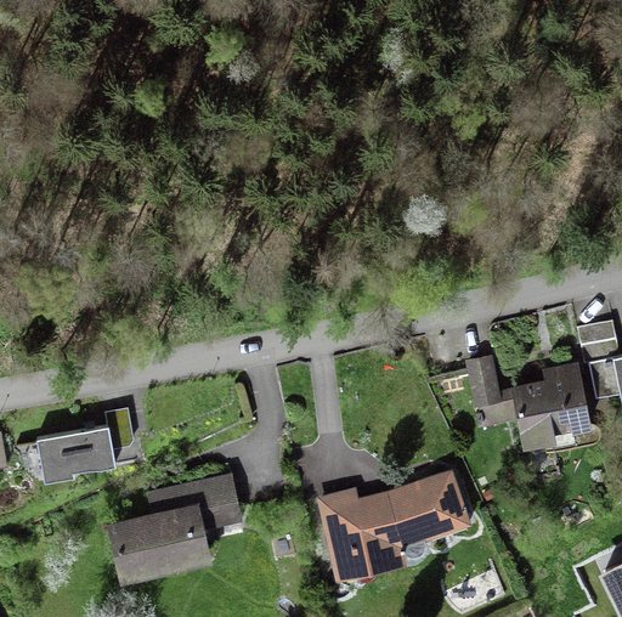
[(621,354),(621,355),(614,322),(577,329),(584,367),(589,366),(595,401),(620,396),(621,406),(621,354)]
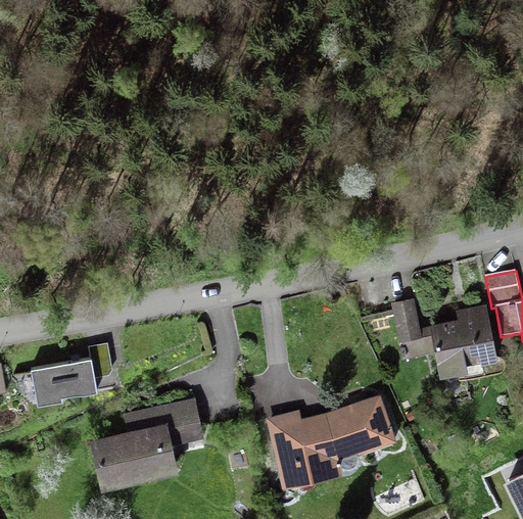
[(420,329),(415,299),(391,304),(402,361),(435,355),(439,378),(483,370),(482,364),(497,361),(486,304),(457,311),(458,319),(429,324),(430,327),(420,329)]
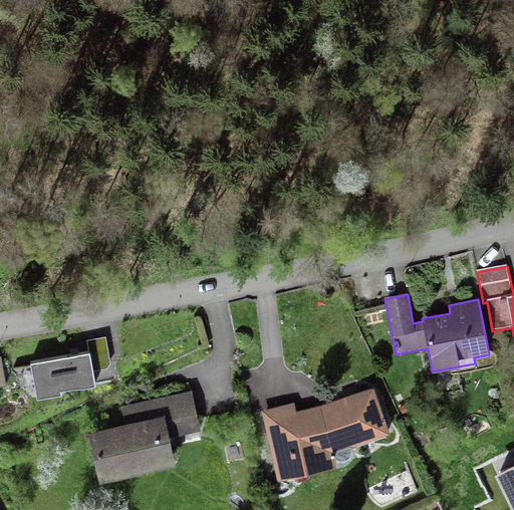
[(86,341),(87,352),(89,351),(93,372),(103,371),(106,370),(109,367),(110,364),(106,338),(86,341)]
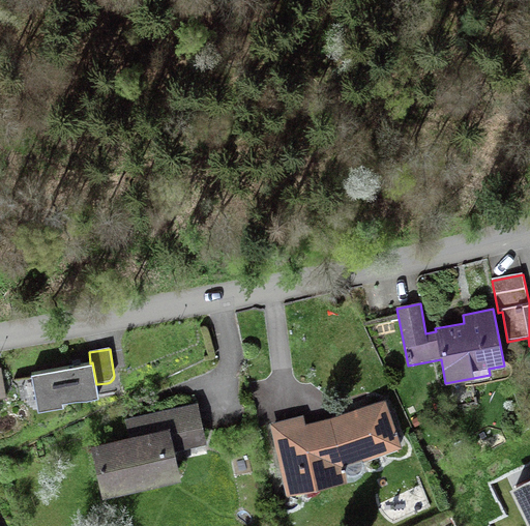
[(63,405),(98,399),(96,384),(92,362),(90,363),(31,373),(37,413),(63,409),(63,405)]
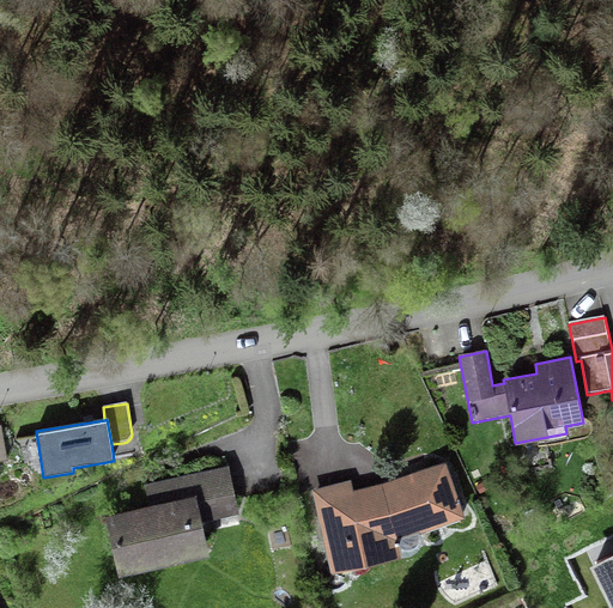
[(465,516),(445,462),(383,485),(353,492),(351,482),(313,491),(332,575),(402,557),(400,549),(411,551),(418,547),(423,541),(420,534),(465,516)]
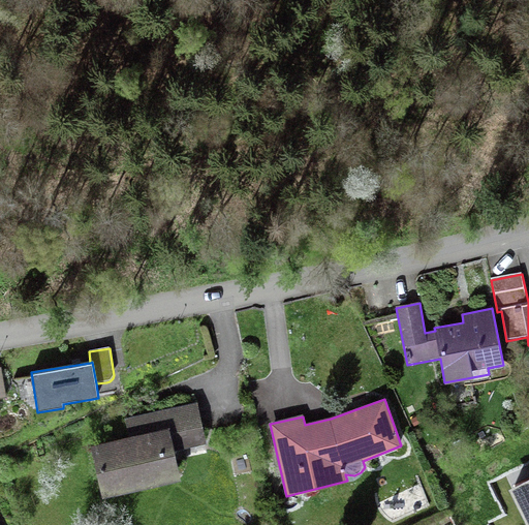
[(176,451),(207,444),(197,402),(124,419),(128,435),(91,443),(102,496),(182,479),(176,451)]
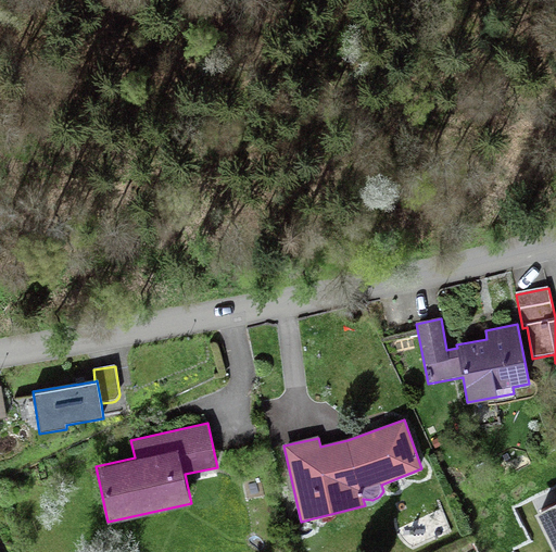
[(555,551),(555,491),(528,506),(551,551),(555,551)]
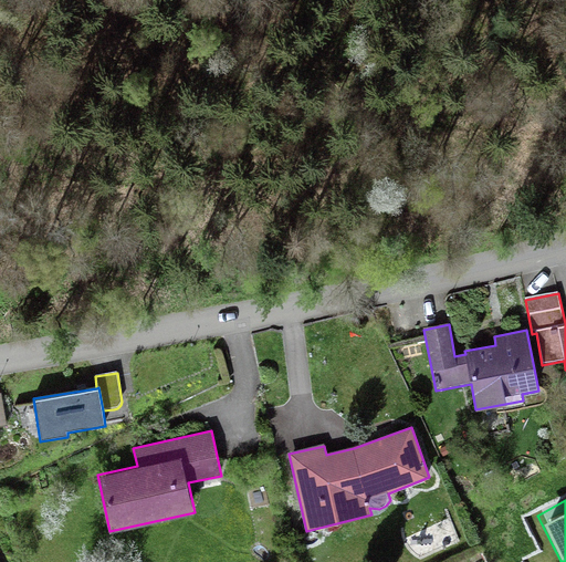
All buildings are outlined.
